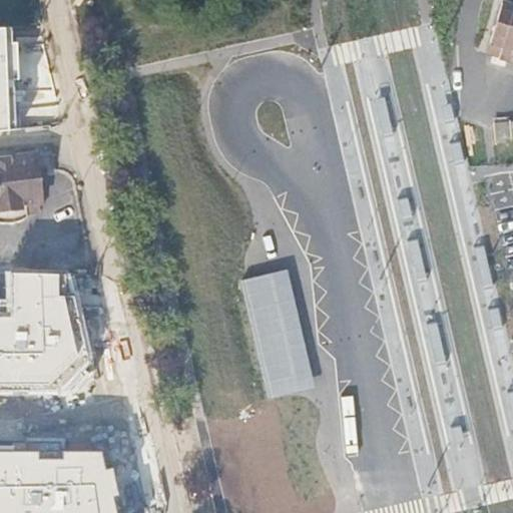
[(512,5),(502,2),(487,53),(512,60),(512,5)]
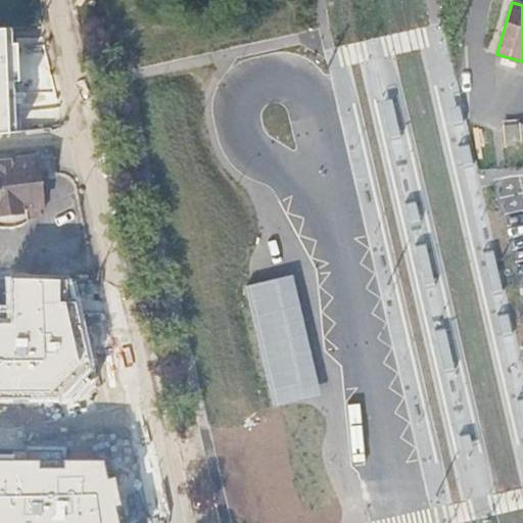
[(11,44),(9,28),(0,28),(0,134),(27,131),(22,95),(17,96),(15,81),(20,81),(16,43),(11,44)]
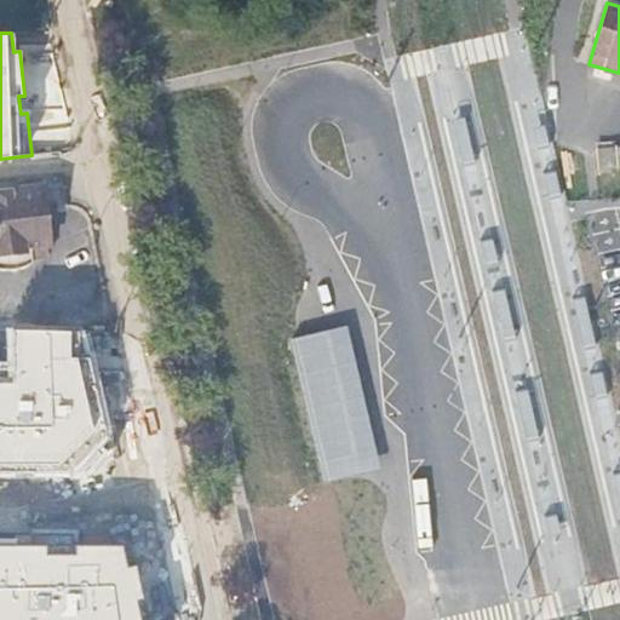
[(26,248),(51,245),(44,185),(0,190),(0,253),(27,251),(26,248)]
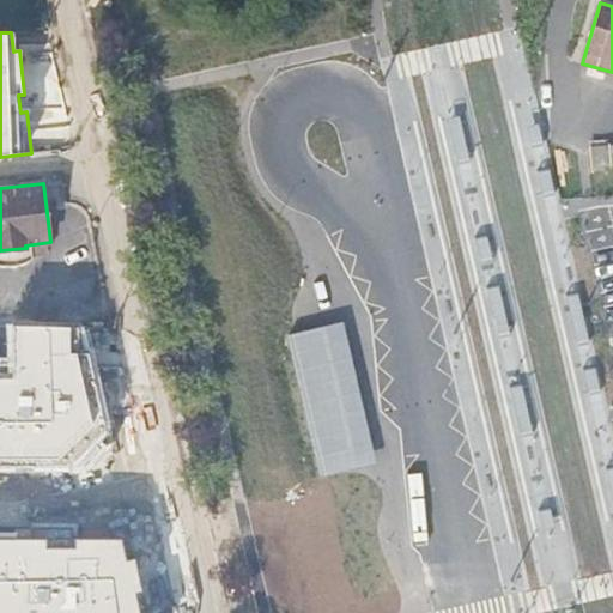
[(343,321),(323,326),(354,456),(323,463),(326,473),(376,461),(343,321)]
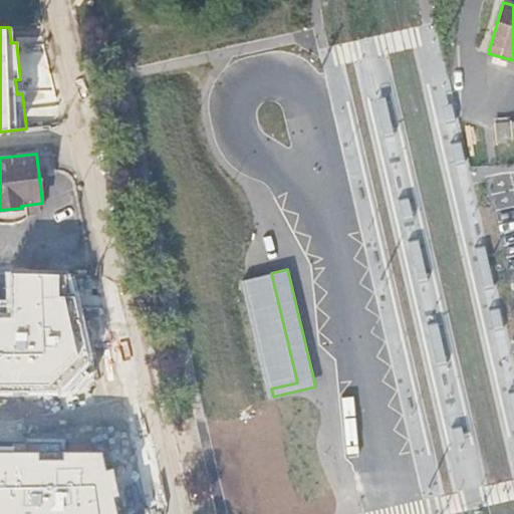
[(297,382),(271,273),(245,279),(271,389),(297,382)]
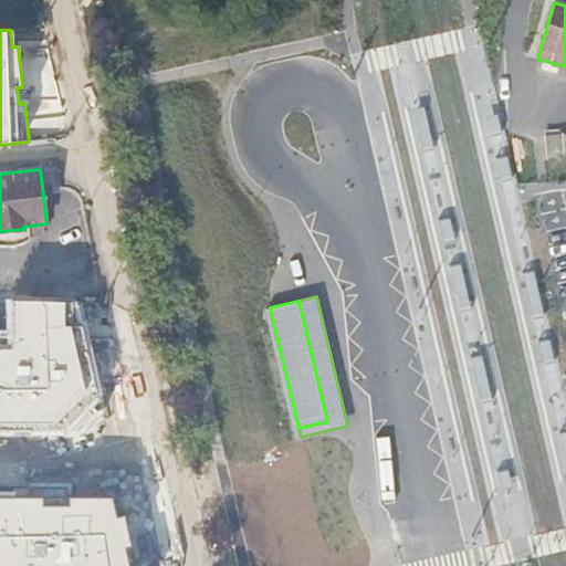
[(106,409),(85,304),(11,302),(11,350),(0,349),(0,427),(83,430),(106,409)]
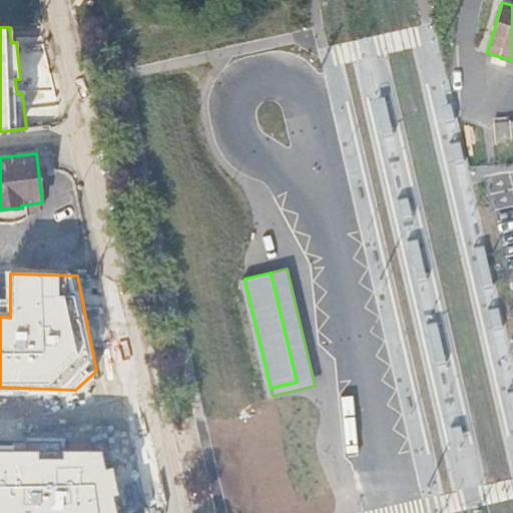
[(0,416),(23,416),(23,404),(0,405),(0,416)]
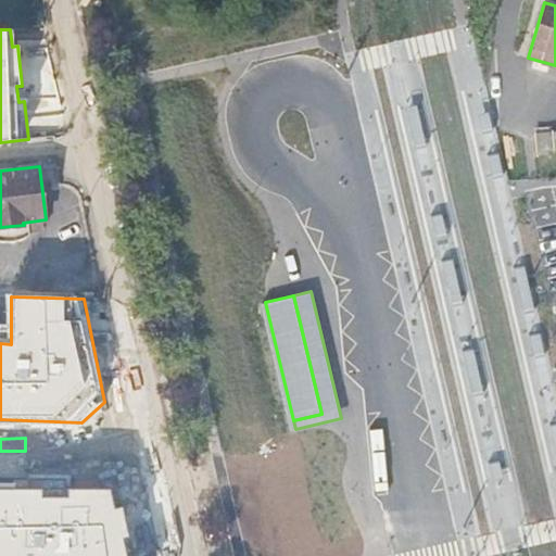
[(0,555),(134,555),(122,490),(0,484),(0,555)]
